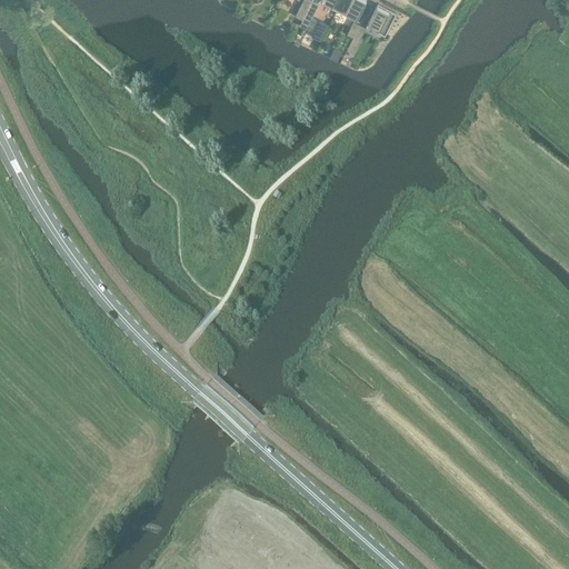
[(306,12),(311,0),(302,0),(295,16),(297,16),(295,20),(300,23),(306,12)]
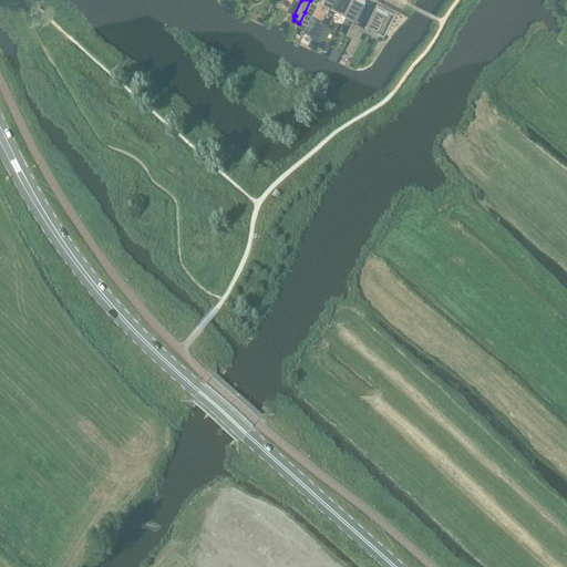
[(317,3),(310,0),(305,12),(311,16),(317,3)]
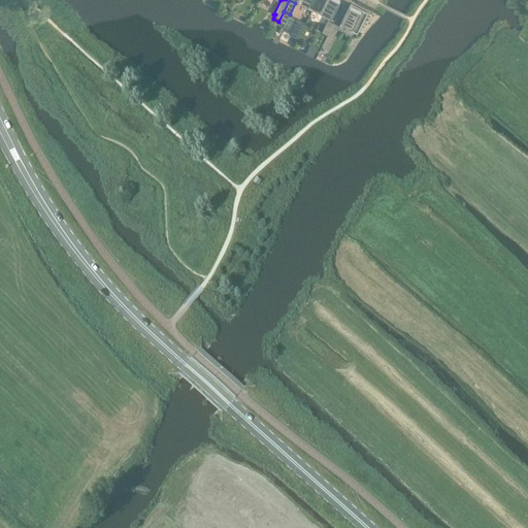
[(295,0),(296,0),(312,9),(317,0),(295,0)]
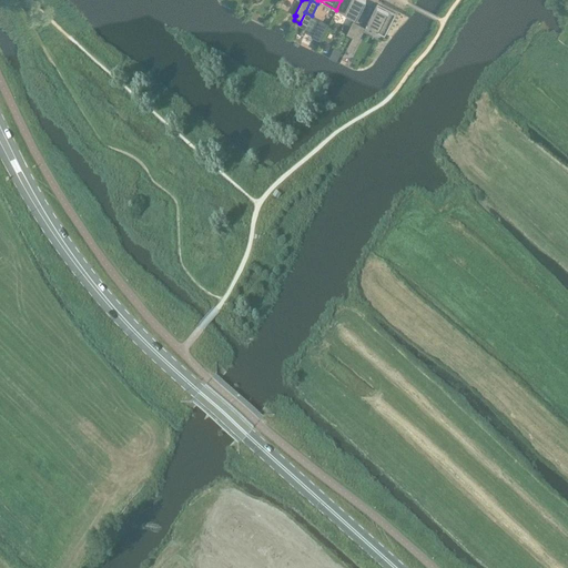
[(341,0),(336,10),(355,19),(364,0),(341,0)]
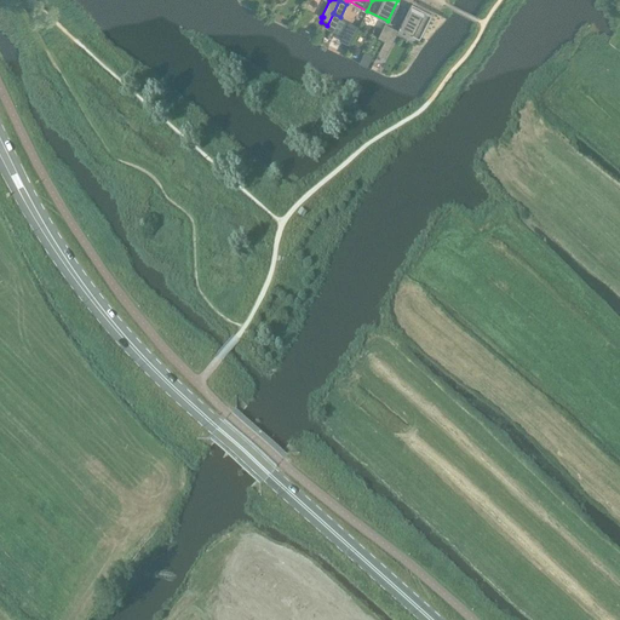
[(417,9),(411,5),(400,27),(419,38),(431,15),(417,6),(417,9)]
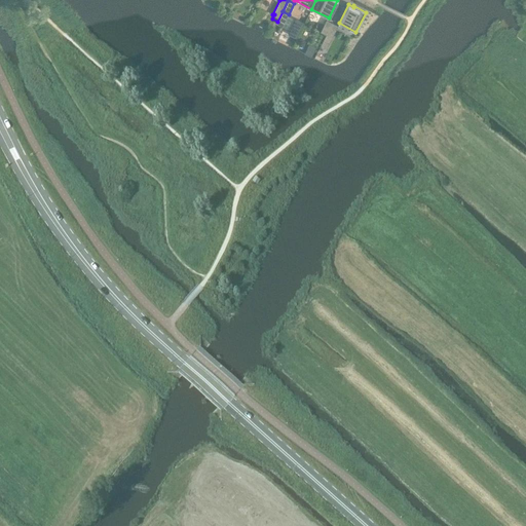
[(296,19),(289,33),(297,37),(304,23),(296,19)]
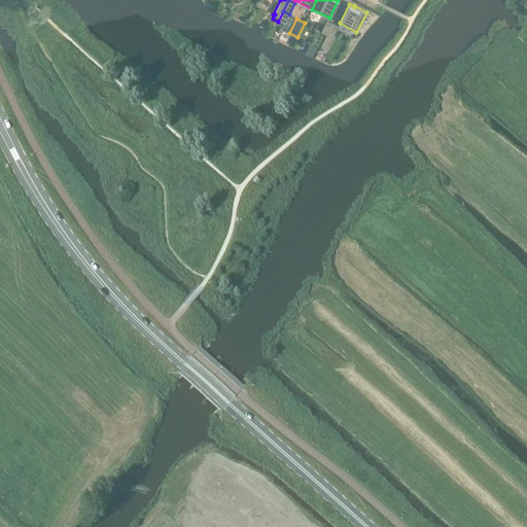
[(321,31),(327,34),(332,23),(327,20),(321,31)]
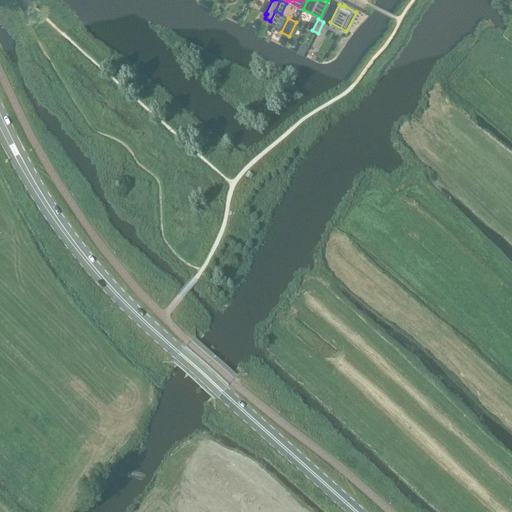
[(323,22),(318,33),(313,41),(319,44),(329,25),(323,22)]
